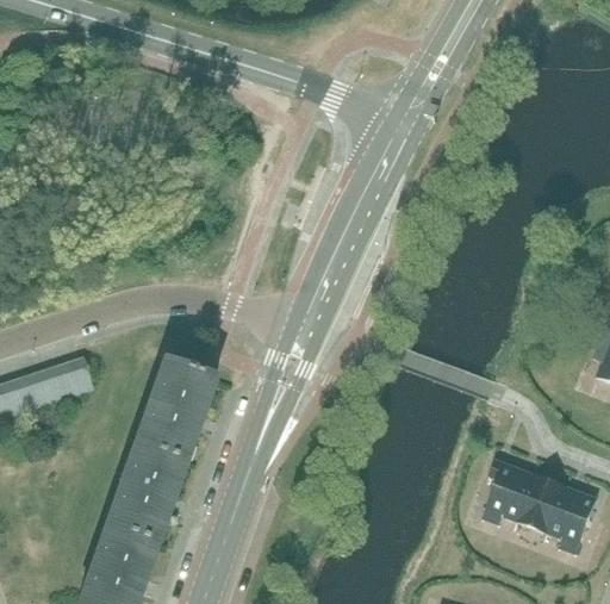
[(608,344),(609,338),(609,327),(605,325),(599,341),(605,343),(608,344)]
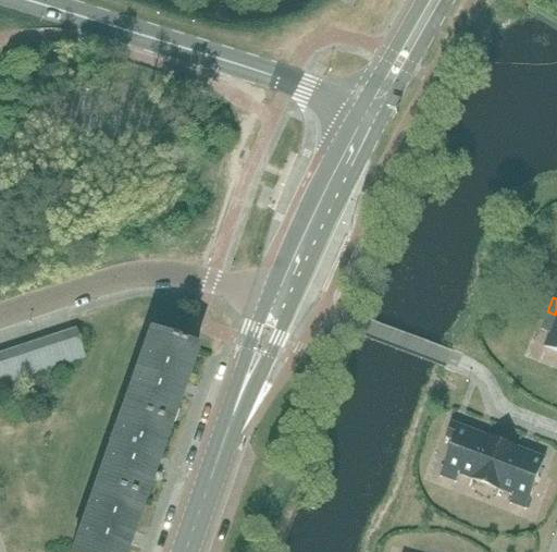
[(556,309),(555,315),(544,343),(553,345),(556,346),(556,309)]
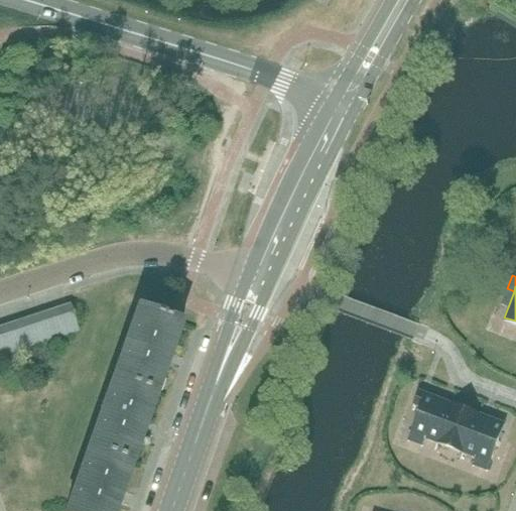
[(65,332),(78,327),(69,301),(56,305),(65,332)]
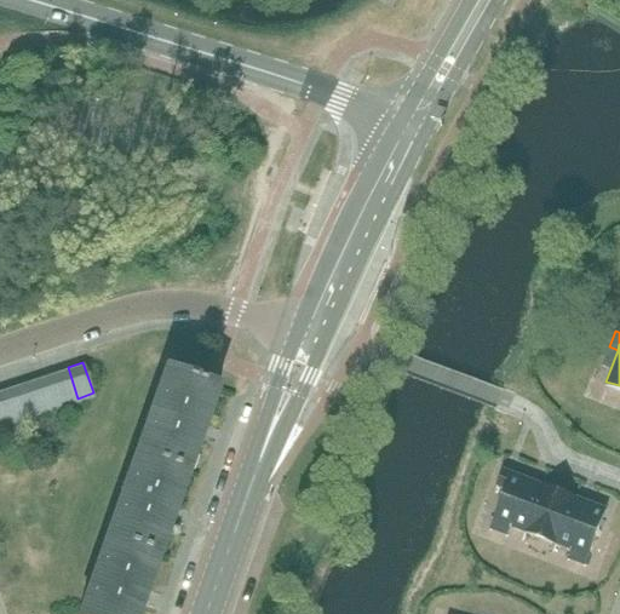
[(187,470),(217,384),(165,366),(135,451),(187,470)]
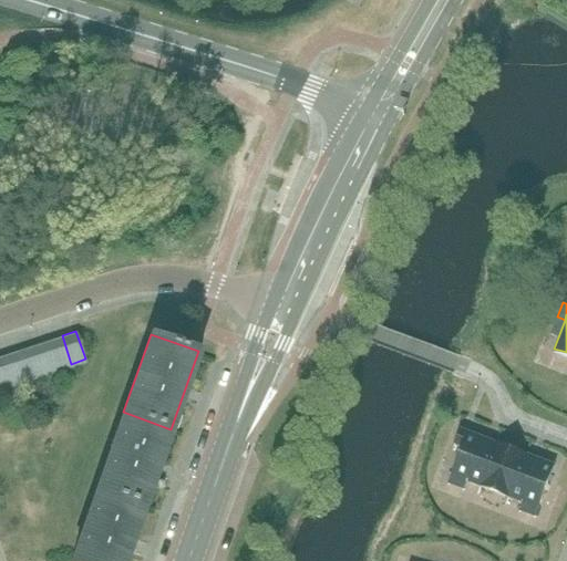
[(59,367),(71,364),(62,335),(49,340),(52,350),(59,367)]
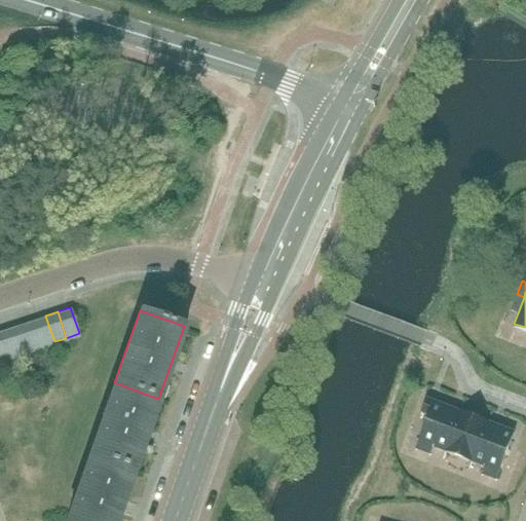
[(54,341),(48,325),(45,315),(34,320),(42,345),(54,341)]
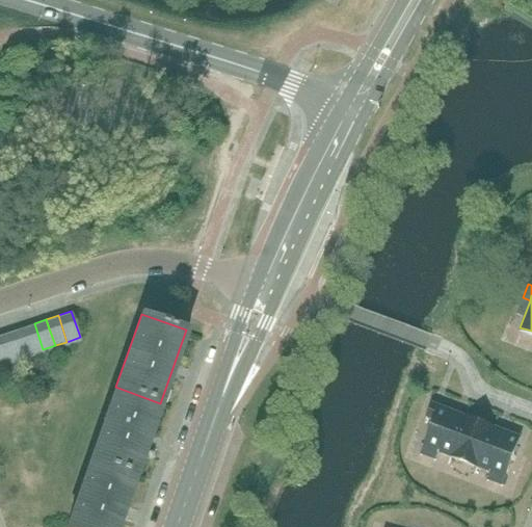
[(31,353),(43,349),(34,323),(23,327),(31,353)]
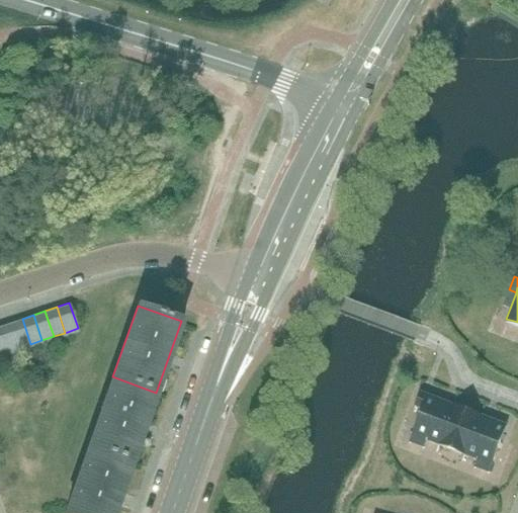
[(19,348),(30,344),(22,319),(10,322),(19,348)]
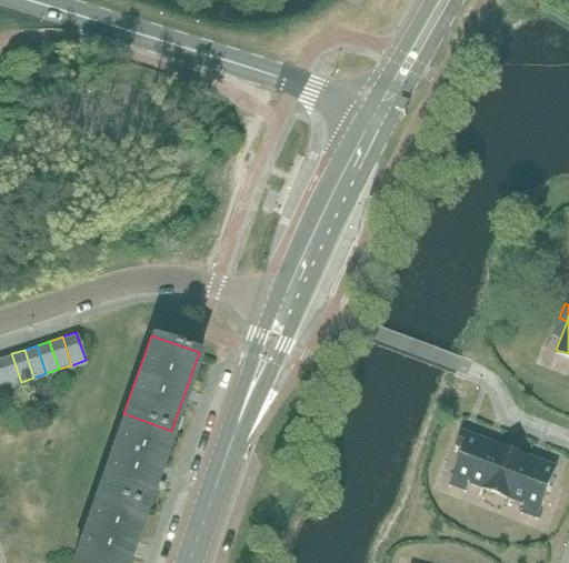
[(0,362),(8,385),(21,382),(11,353),(0,357),(0,362)]
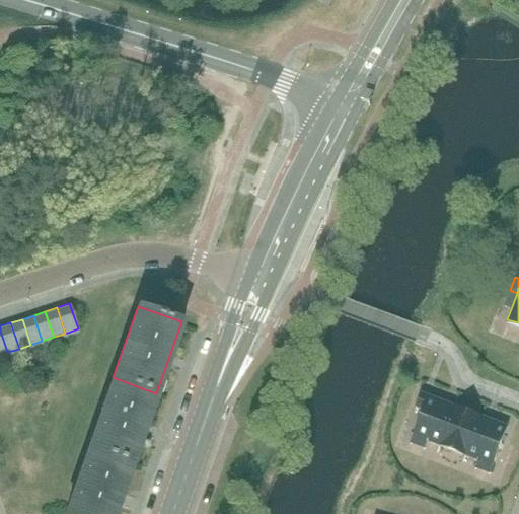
[(518,336),(508,331),(496,356),(518,366),(518,336)]
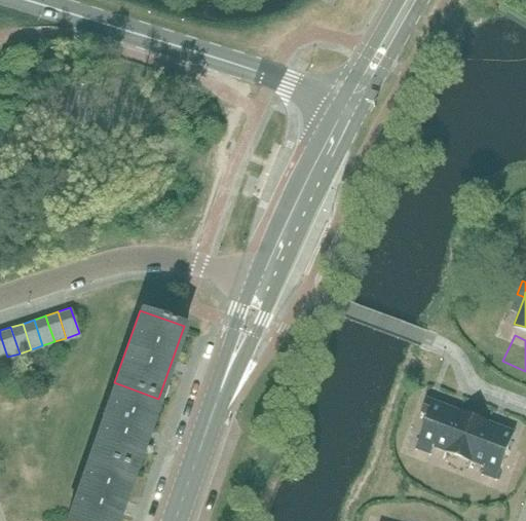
[(134,469),(158,399),(114,382),(89,453),(134,469)]
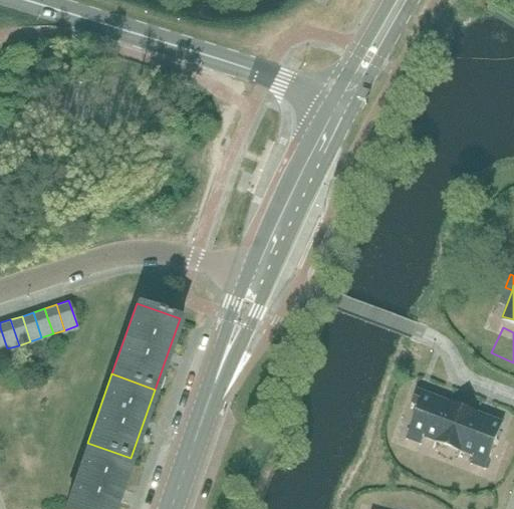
[(419,403),(424,389),(417,387),(412,400),(417,402),(419,403)]
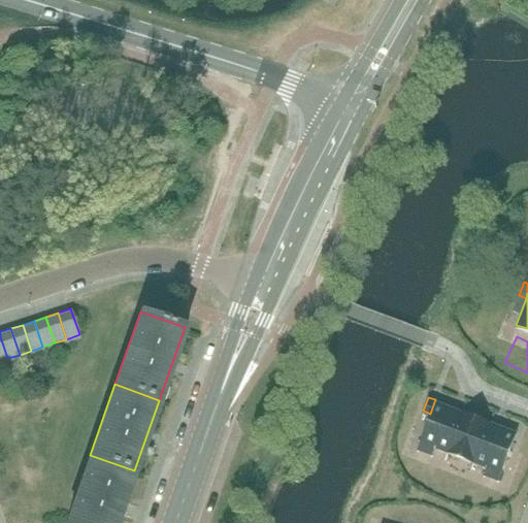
[(448,451),(451,442),(463,410),(435,399),(430,414),(421,440),(434,446),(448,451)]
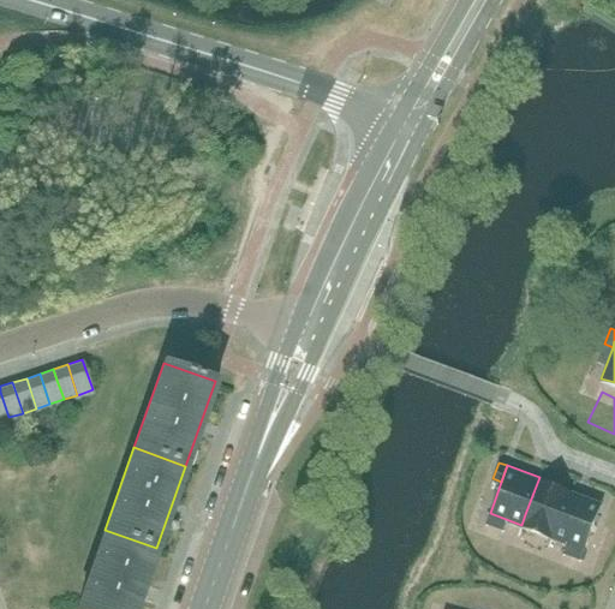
[(551,536),(569,489),(539,477),(525,514),(521,525),(551,536)]
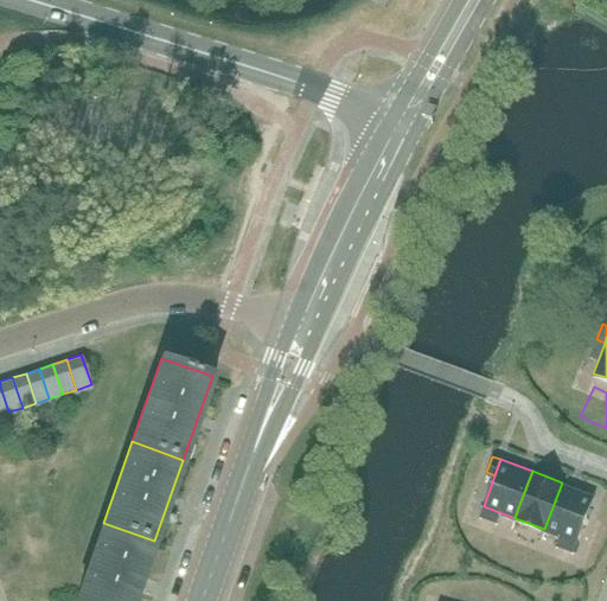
[(575,541),(580,530),(593,494),(562,483),(544,529),(560,535),(575,541)]
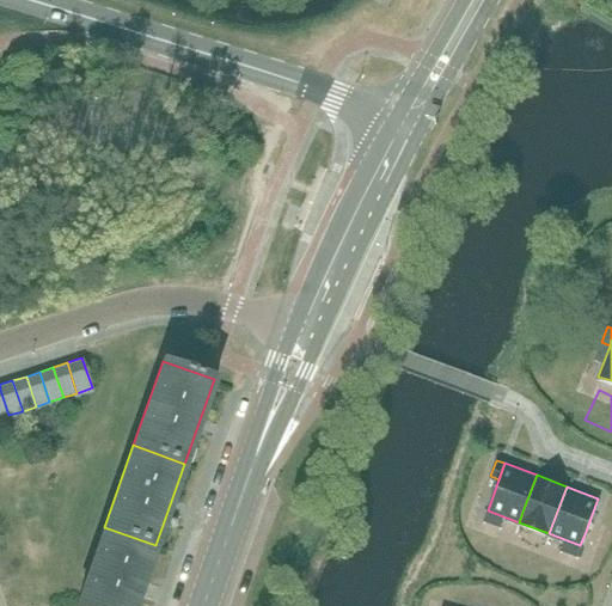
[(484,519),(500,525),(503,516),(488,510),(484,519)]
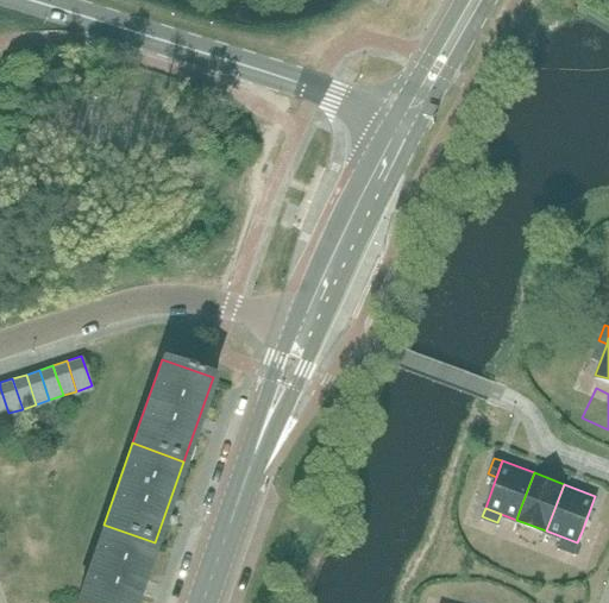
[(133,602),(155,542),(104,525),(75,602),(133,602)]
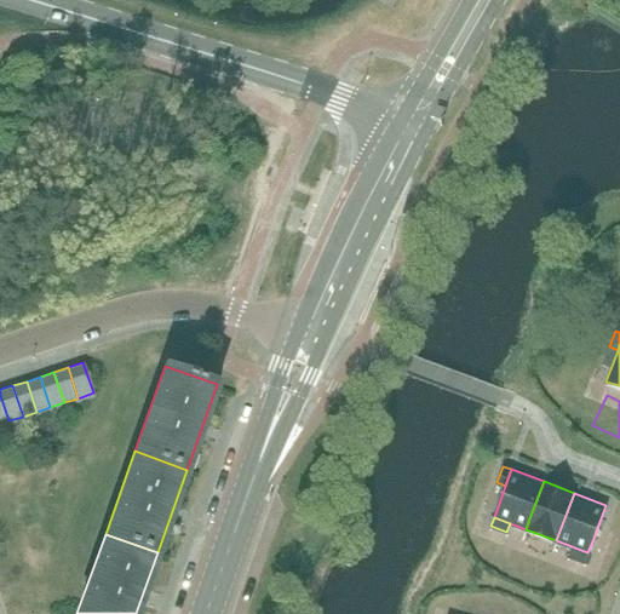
[(585,561),(587,552),(572,546),(568,555),(585,561)]
